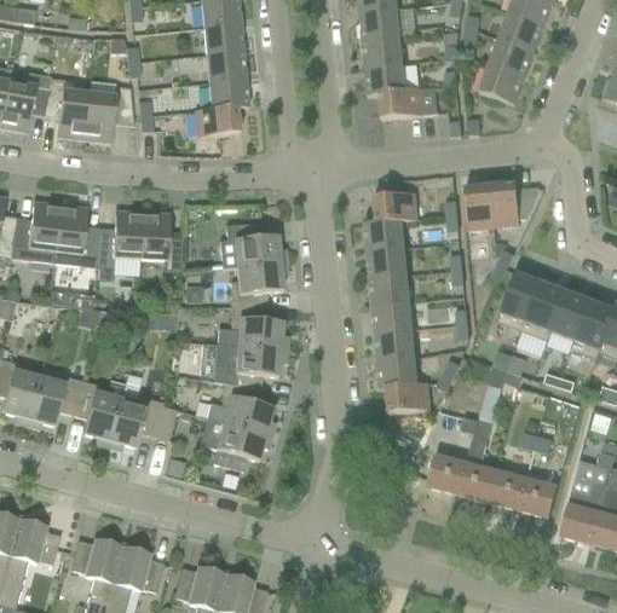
[(241,23),(238,0),(201,0),(203,27),(241,23)]
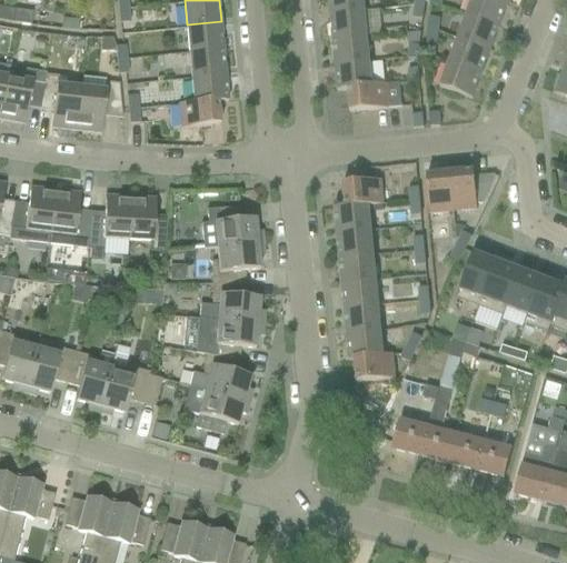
[(366,8),(365,0),(330,0),(331,11),(366,8)]
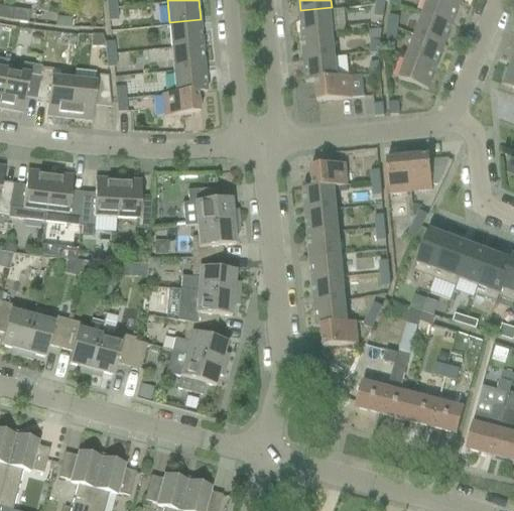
[(454,21),(462,0),(427,0),(424,11),(454,21)]
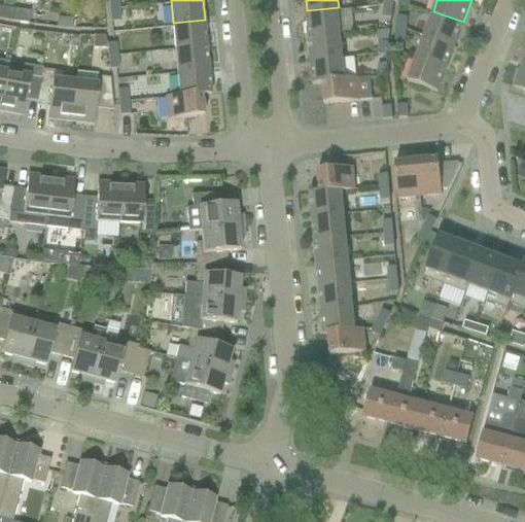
[(0,15),(13,18),(15,6),(0,3),(0,15)]
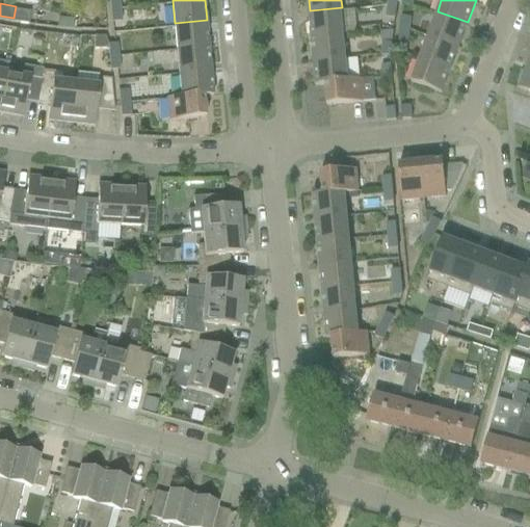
[(397,16),(398,4),(389,3),(388,14),(397,16)]
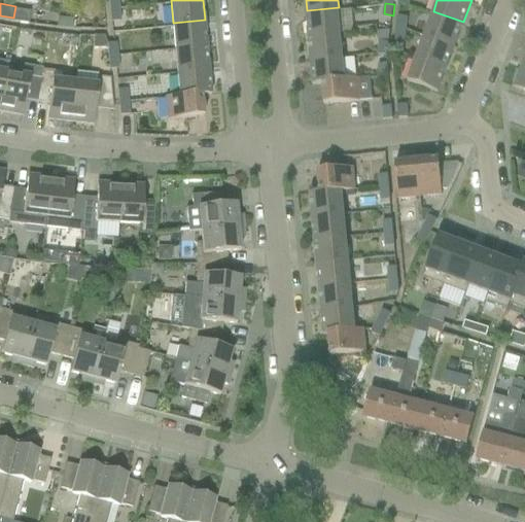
[(121,18),(119,5),(111,6),(112,19),(121,18)]
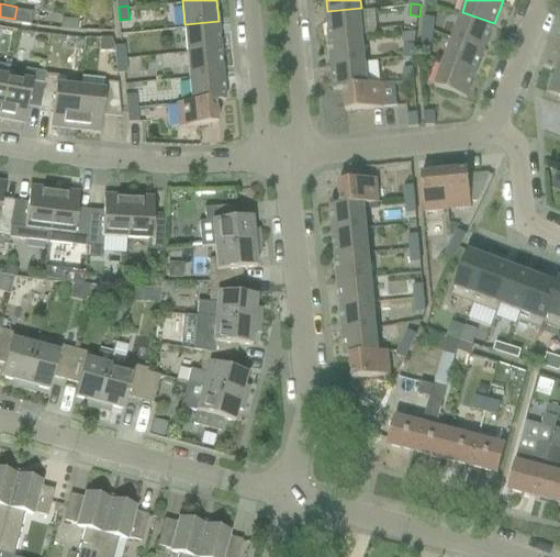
[(33,9),(17,7),(14,19),(31,22),(33,9)]
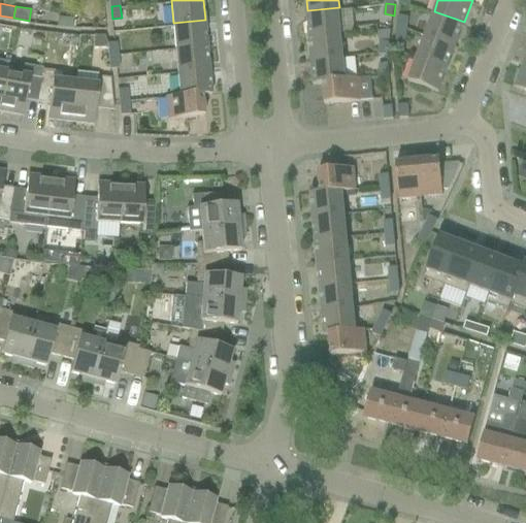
[(341,30),(339,7),(307,10),(309,33),(341,30)]
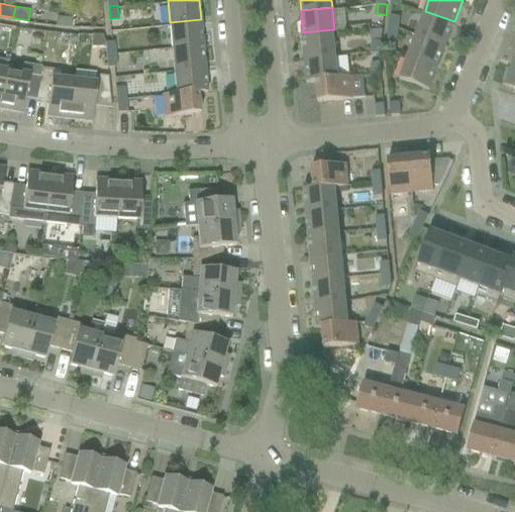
[(391,11),(390,25),(399,26),(401,12),(391,11)]
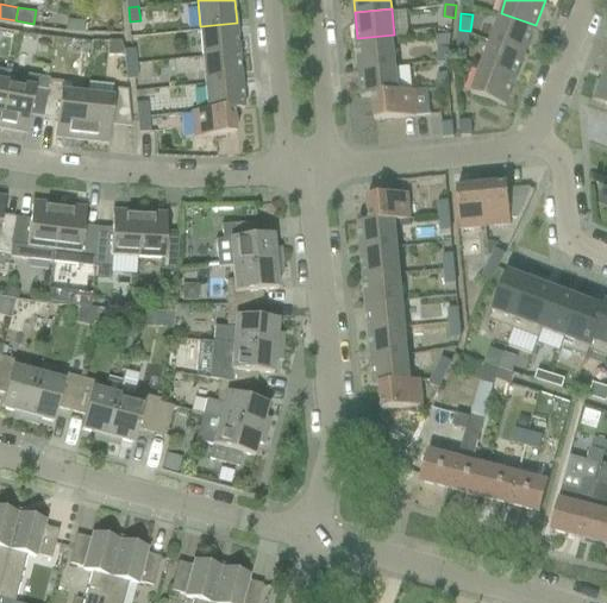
[(526,51),(536,25),(501,13),(492,38),(526,51)]
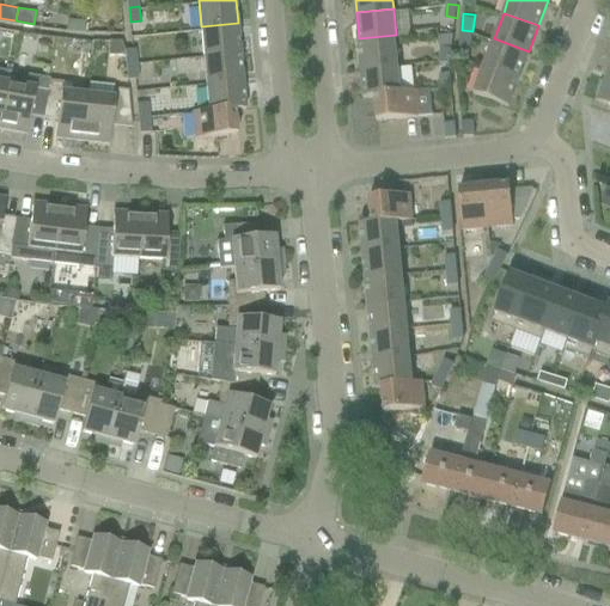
[(241,50),(238,23),(201,26),(205,54),(241,50)]
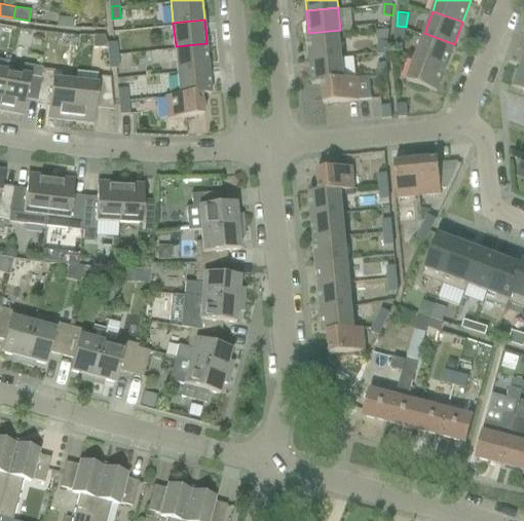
[(405,39),(406,27),(397,26),(395,38),(405,39)]
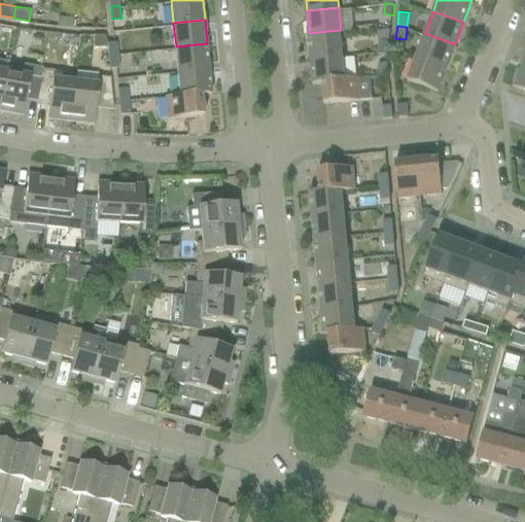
[(343,54),(341,30),(309,33),(311,57),(343,54)]
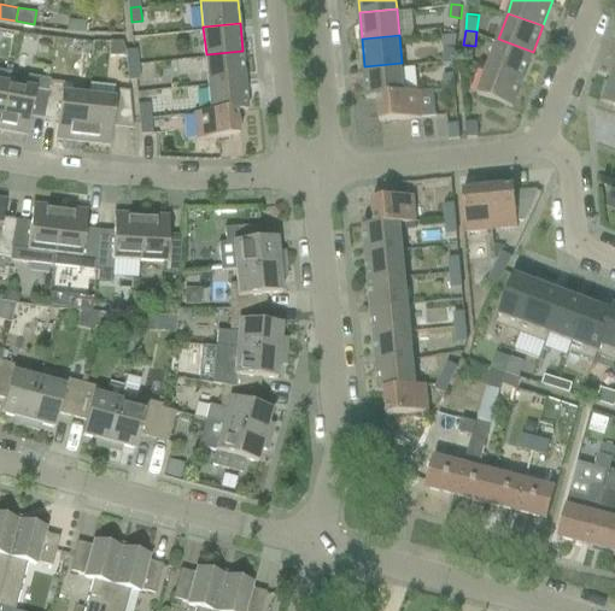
[(110,52),(127,53),(126,47),(123,39),(110,37),(110,52)]
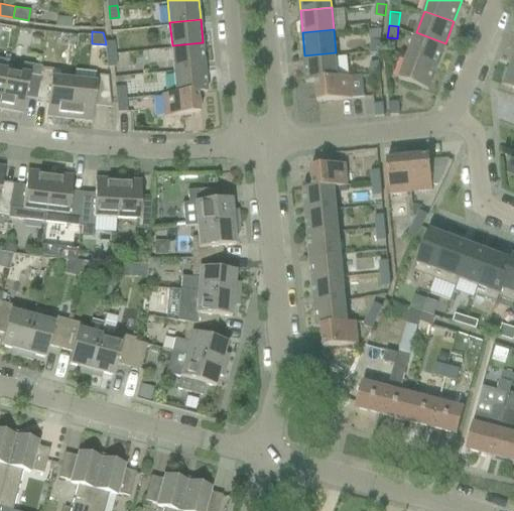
[(437,66),(445,43),(416,32),(408,54),(437,66)]
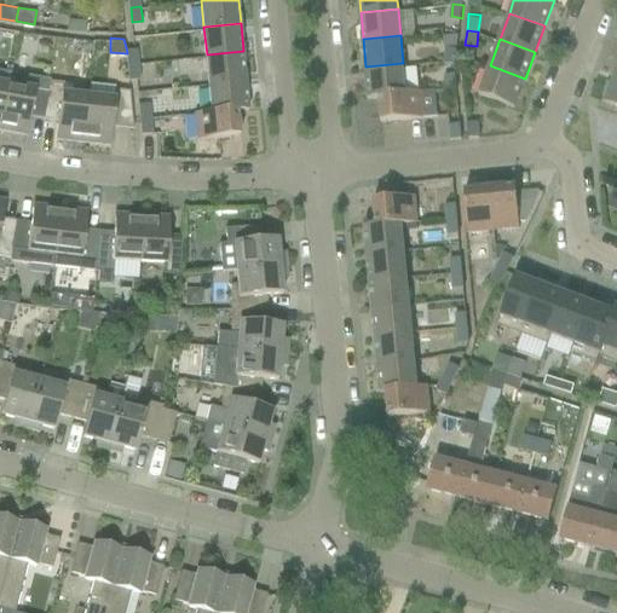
[(447,45),(445,58),(456,59),(457,46),(447,45)]
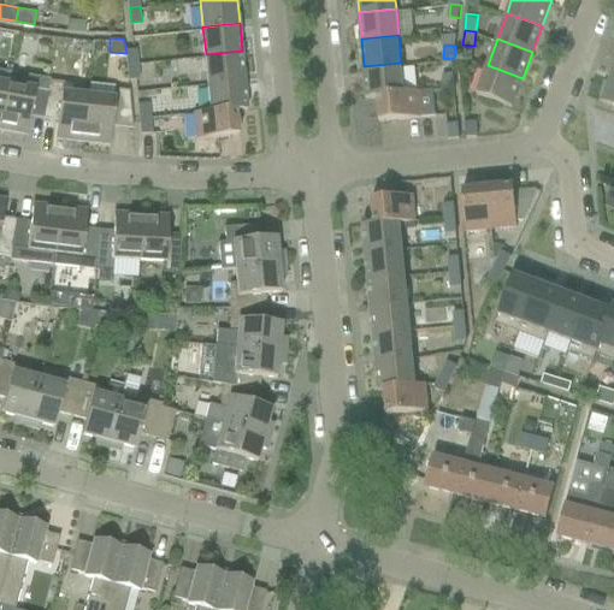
[(127,47),(128,61),(139,60),(137,46),(127,47)]
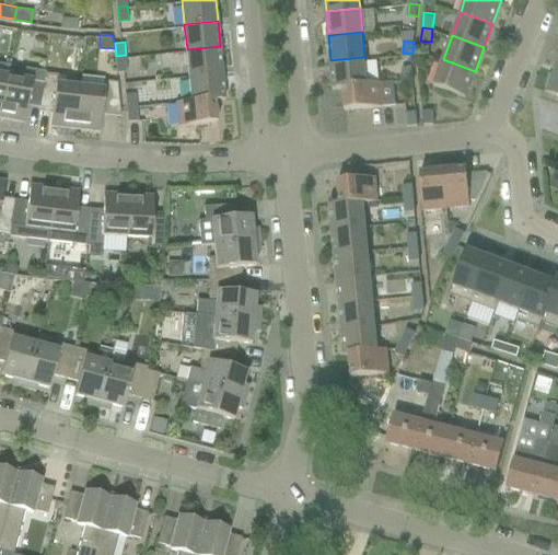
[(222,70),(220,46),(187,49),(189,73),(222,70)]
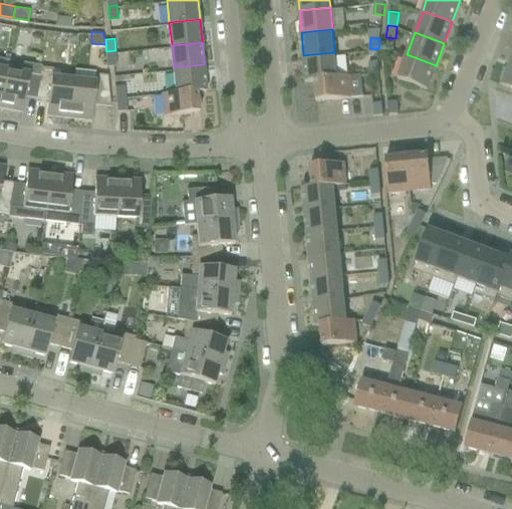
[(116,63),(115,50),(106,51),(107,64),(116,63)]
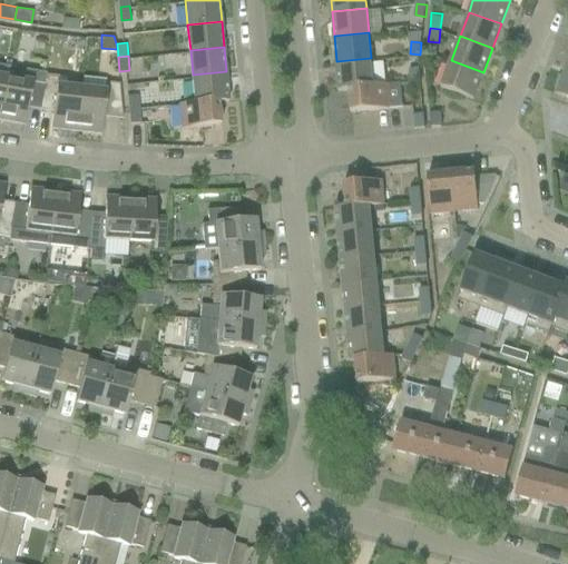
[(373,85),(373,82),(371,58),(336,61),(340,88),(350,87),(373,85)]
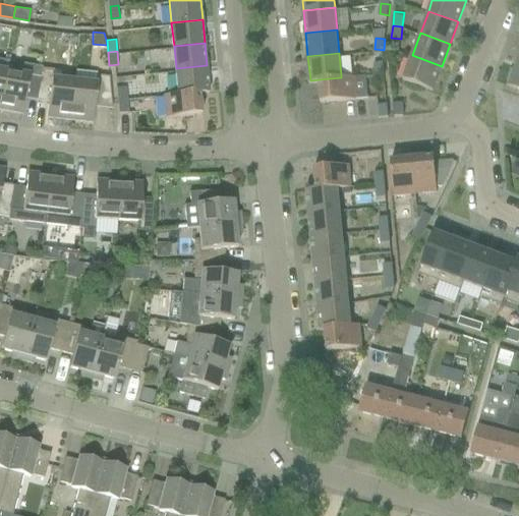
[(433,88),(442,66),(412,55),(404,76),(433,88)]
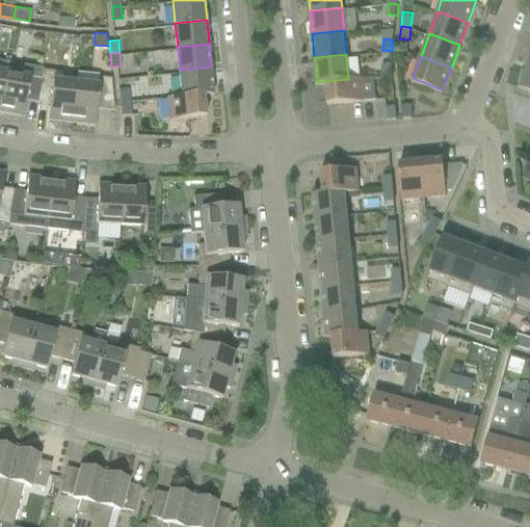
[(0,108),(1,108),(10,59),(0,57),(0,108)]
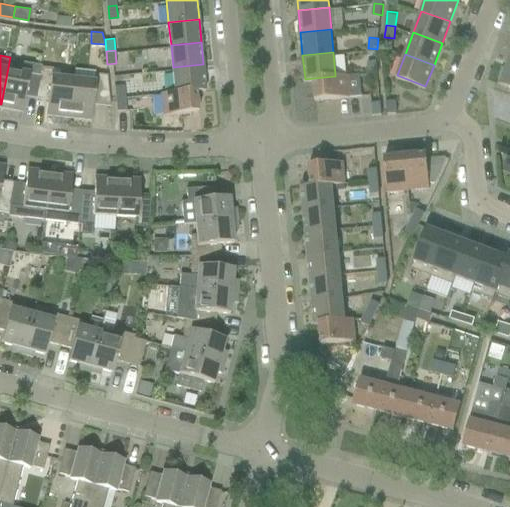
[(38,90),(42,65),(42,63),(10,57),(1,104),(23,109),(26,89),(38,90)]
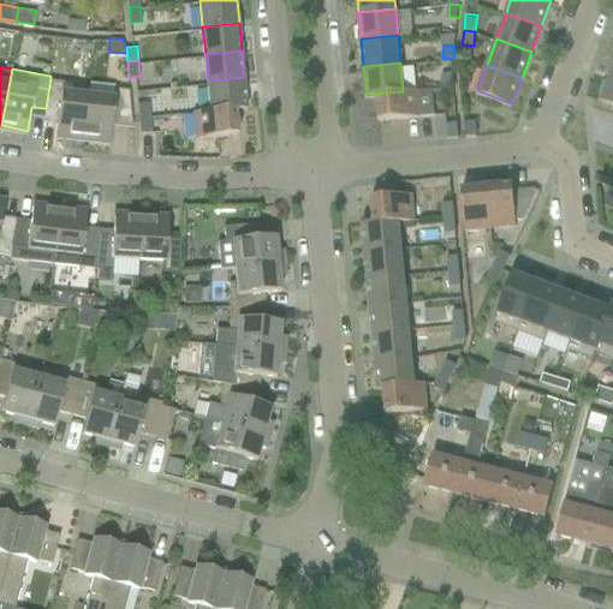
[(612,69),(601,97),(612,101),(612,69)]
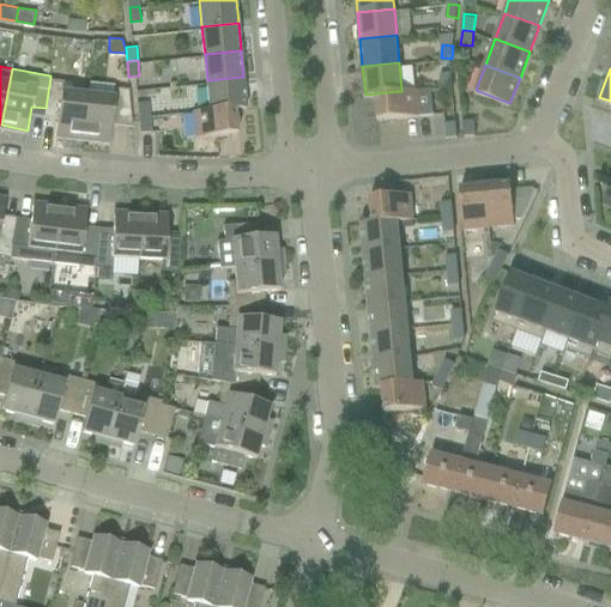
[(453,85),(451,71),(440,71),(442,86),(453,85)]
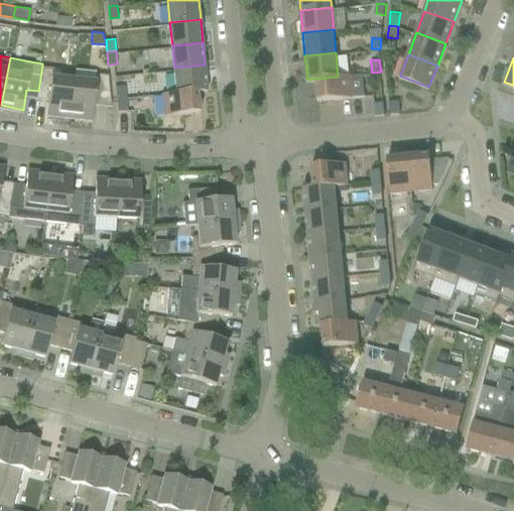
[(207,87),(205,65),(174,68),(176,90),(207,87)]
